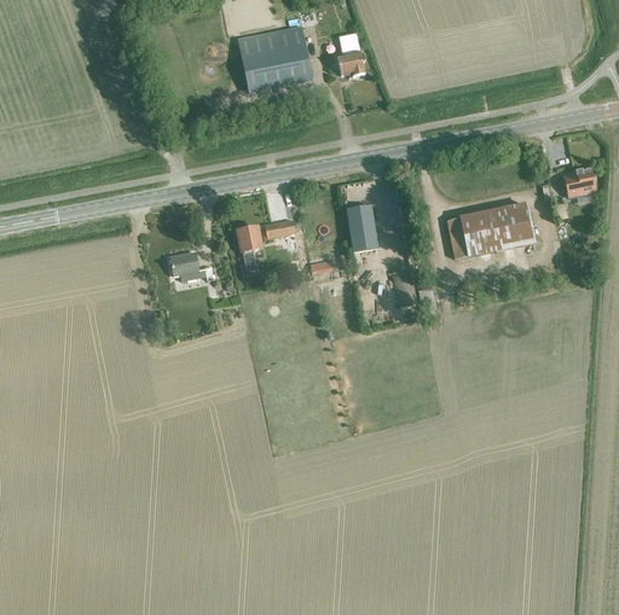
[(312,74),(302,25),(238,39),(248,86),(312,74)]
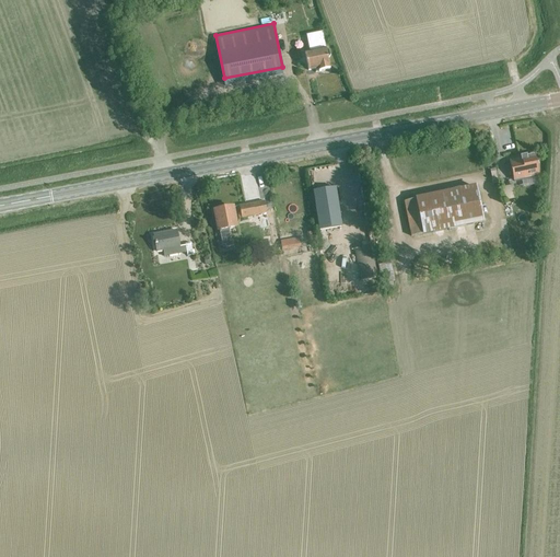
[(329,57),(331,55),(330,49),(327,47),(325,34),(315,36),(316,47),(306,49),(310,68),(319,66),(319,70),(331,68),(329,57)]
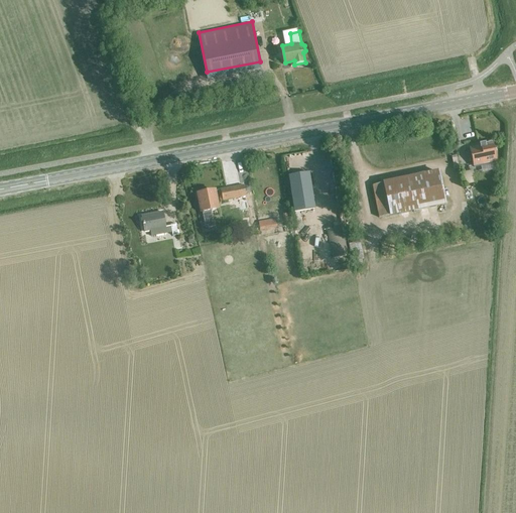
[(473,163),(482,161),(496,159),(492,140),(485,141),(485,142),(470,145),(473,163)]
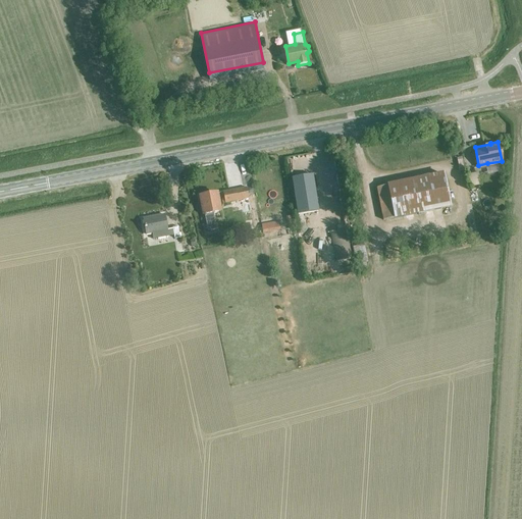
[(382,217),(450,204),(444,171),(376,185),(382,217)]
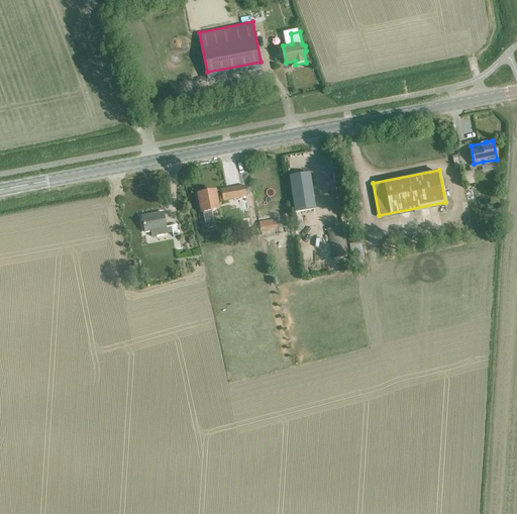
[(295,210),(315,206),(309,171),(289,174),(295,210)]
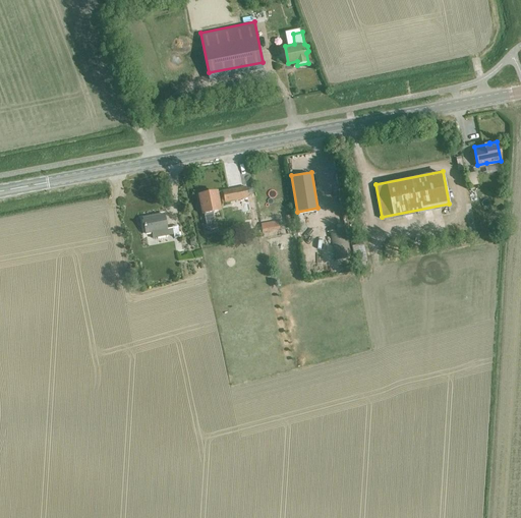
[(224,199),(247,195),(245,185),(223,189),(224,199)]
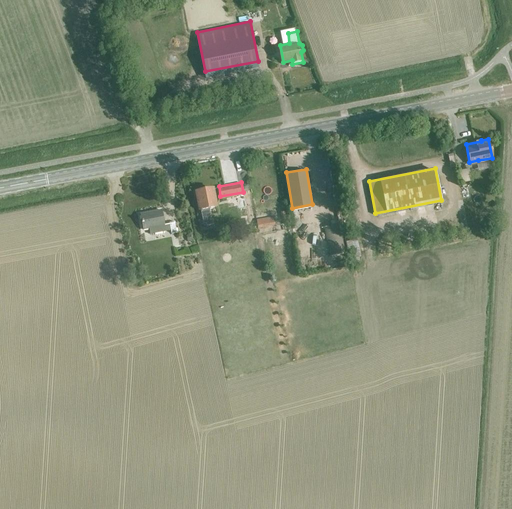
[(212,221),(209,207),(216,205),(213,186),(196,190),(199,209),(200,208),(203,223),(212,221)]
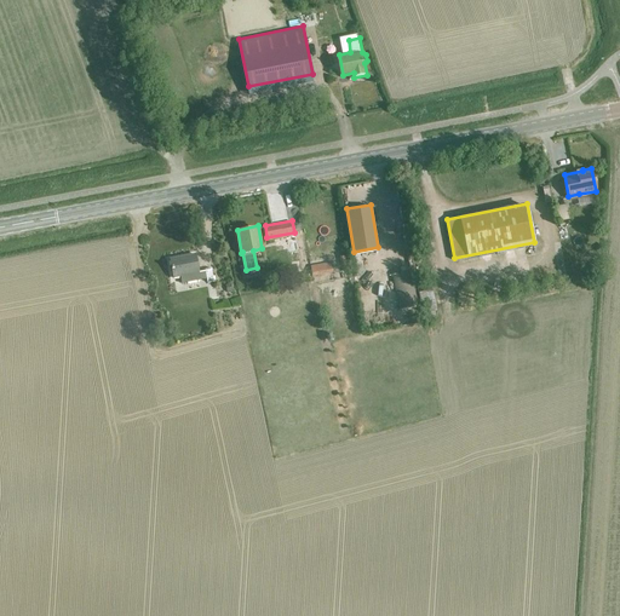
[(170,258),(173,275),(179,274),(181,280),(206,276),(206,280),(213,278),(211,266),(204,268),(205,269),(197,270),(195,252),(170,258)]
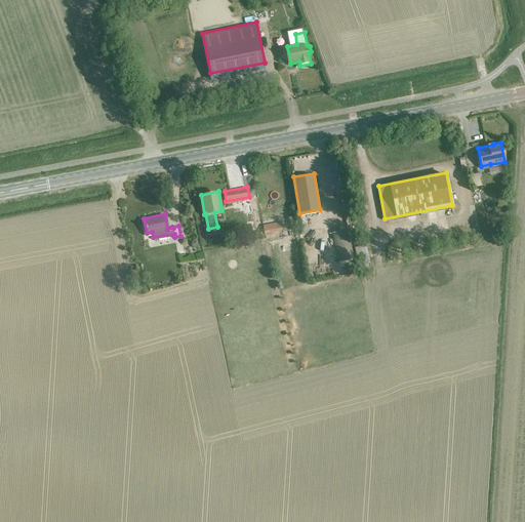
[(275,222),(263,224),(265,232),(268,232),(276,230),(275,222)]
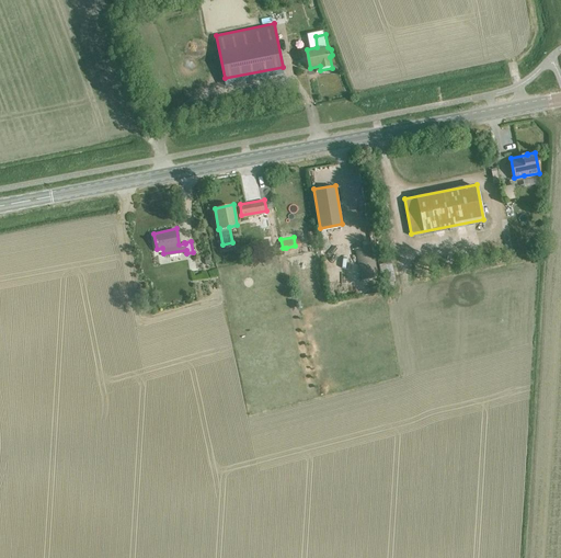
[(356,245),(361,277),(378,275),(374,242),(356,245)]
